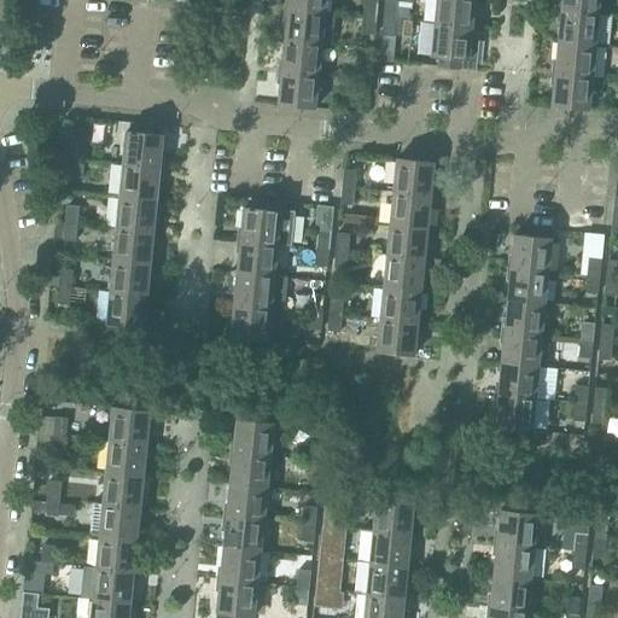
[(290,0),(290,7),(327,12),(327,0),(290,0)]
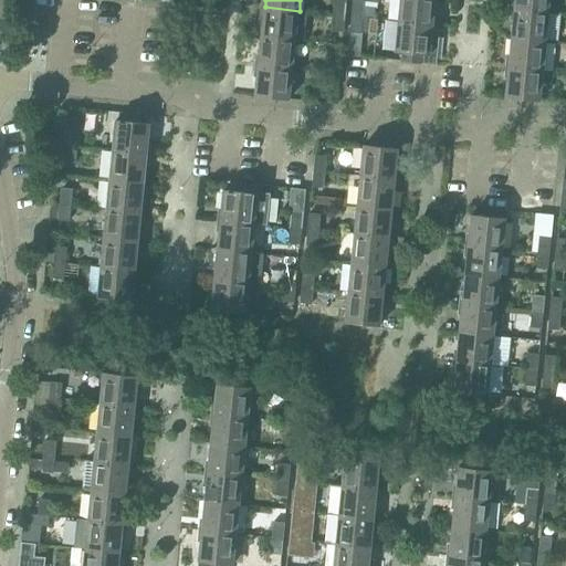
[(336,0),(335,14),(346,16),(347,0),(336,0)]
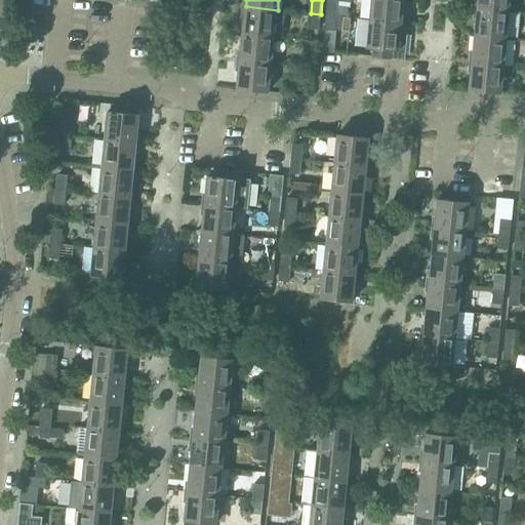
[(328,0),(327,14),(337,15),(338,1),(328,0)]
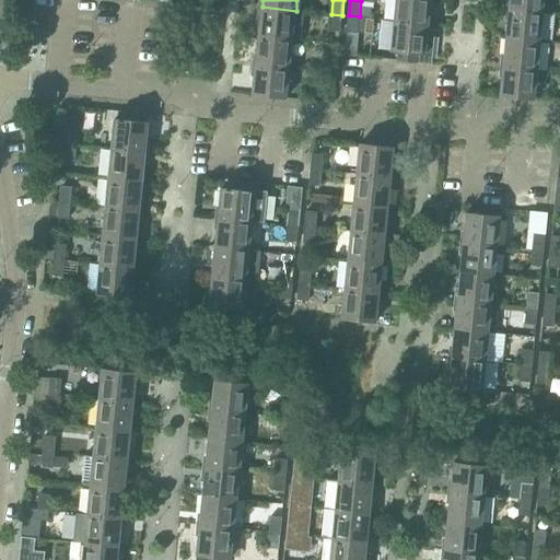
[(397,0),(395,21),(429,24),(431,0),(397,0)]
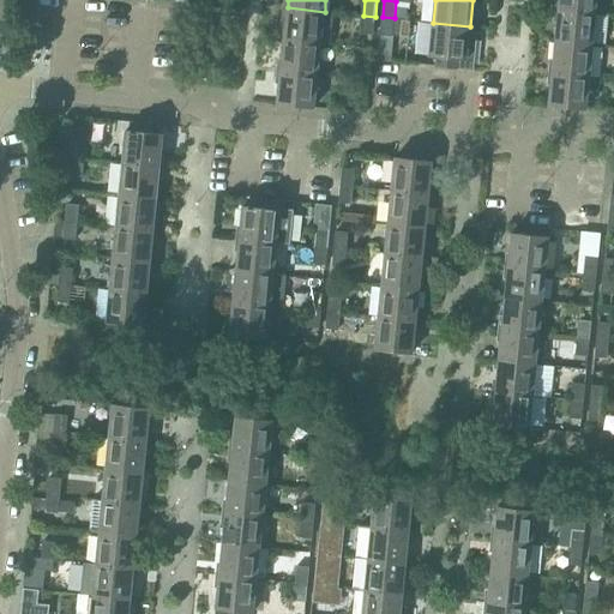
[(559,0),(559,10),(596,13),(597,0),(559,0)]
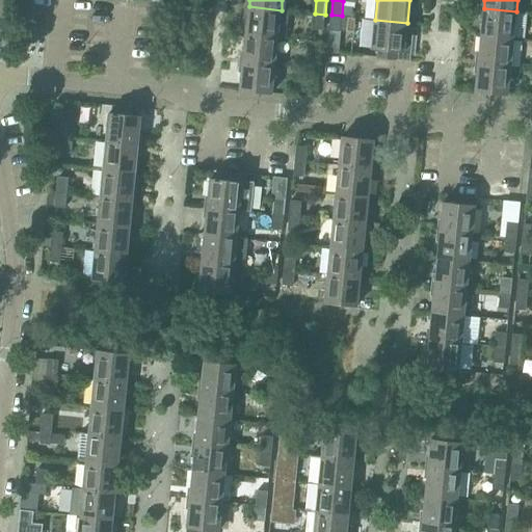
[(282,10),(249,6),(246,34),(278,37),(287,38),(290,10),(282,10)]
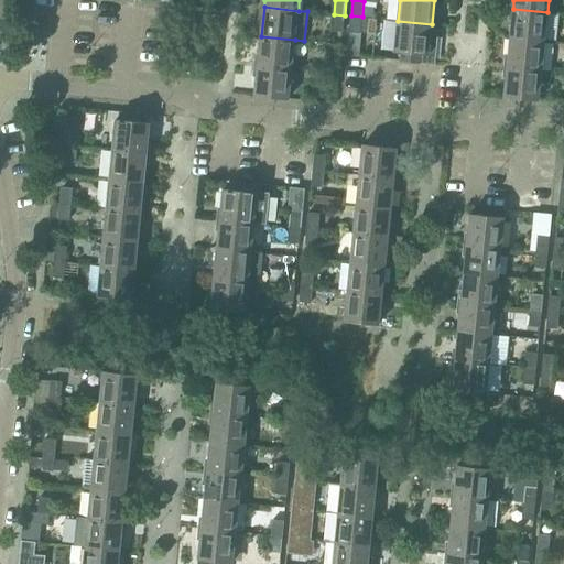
[(513,9),(510,38),(545,41),(548,12),(513,9)]
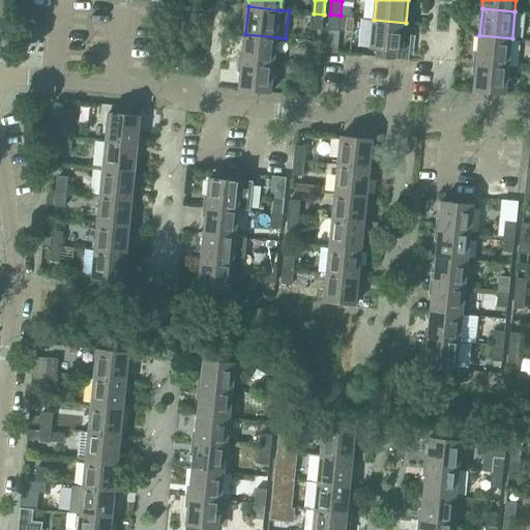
[(324,15),(314,13),(313,28),(323,29),(324,15)]
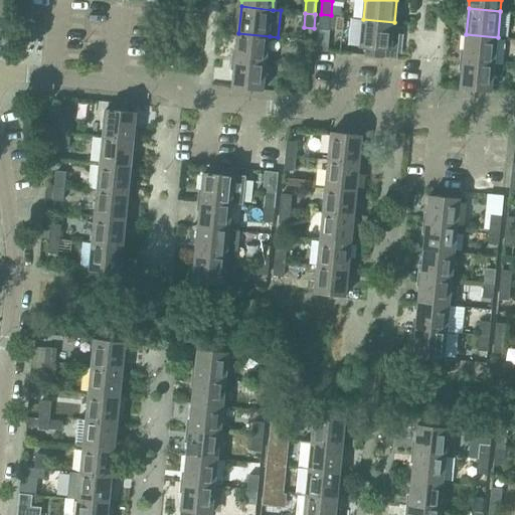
[(331,15),(321,14),(317,50),(327,51),(331,15)]
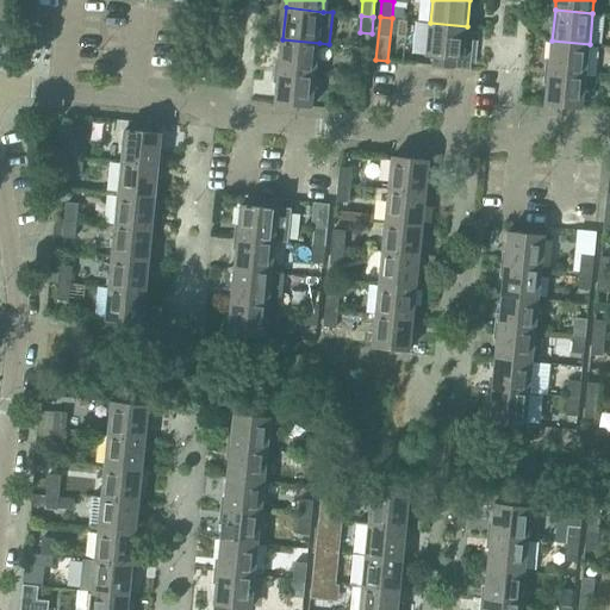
[(467,26),(430,23),(427,55),(435,55),(434,64),(471,69),(474,38),(466,37),(467,26)]
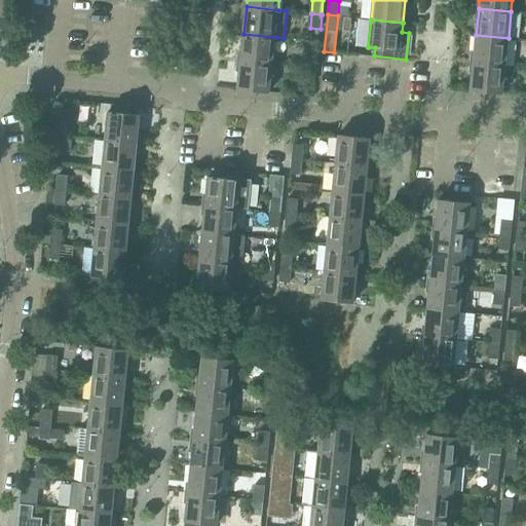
[(243,34),(240,61),(272,64),(275,37),(243,34)]
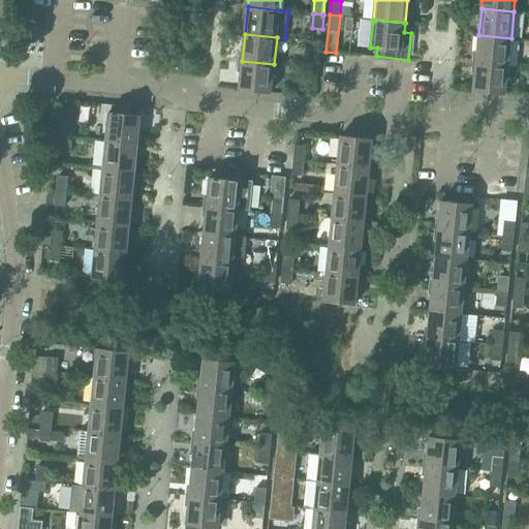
[(478,35),(476,62),(508,65),(511,38),(478,35)]
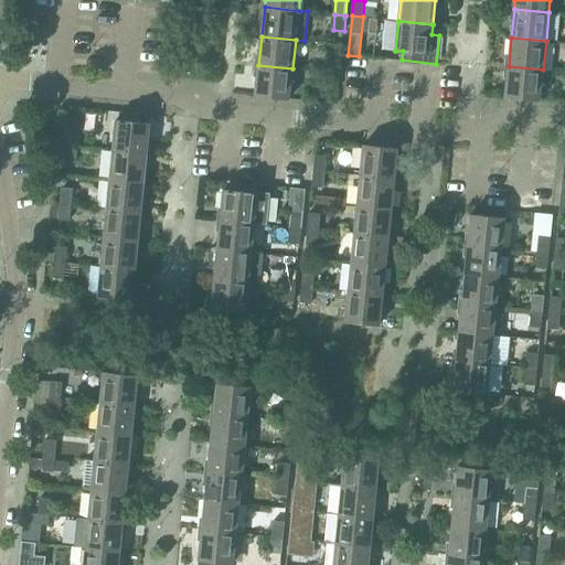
[(330,56),(329,72),(340,73),(341,57),(330,56)]
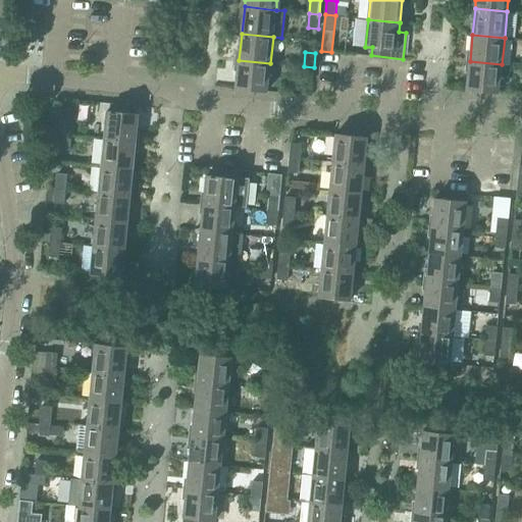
[(270,63),(239,60),(237,88),(268,91),(270,63)]
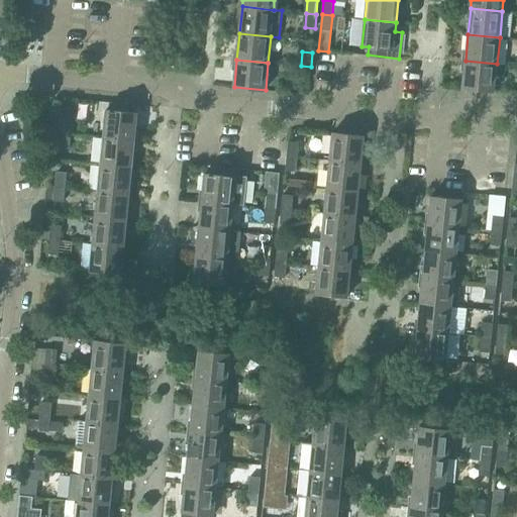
[(497,64),(466,61),(462,88),(494,91),(497,64)]
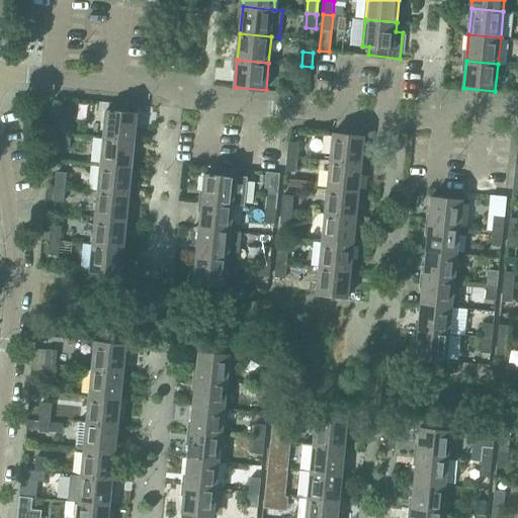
[(312,67),(301,66),(299,81),(310,82),(312,67)]
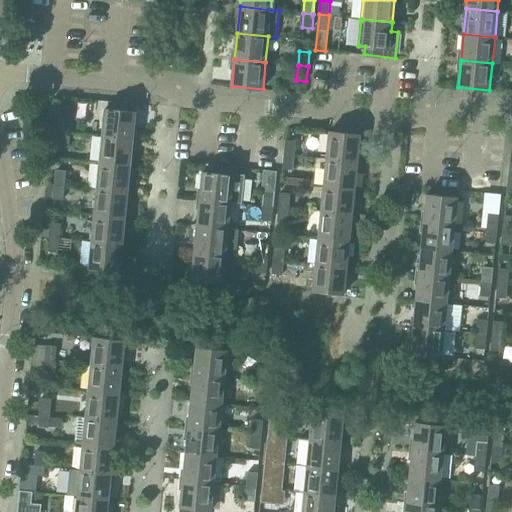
[(105,109),(103,136),(134,139),(137,112),(105,109)]
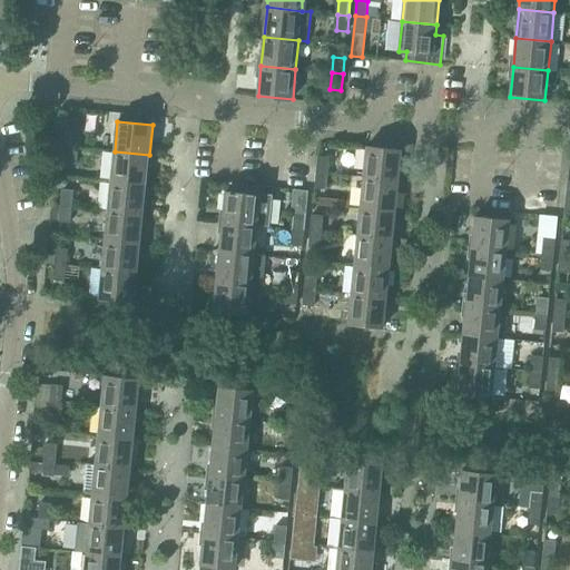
[(69,130),(68,146),(79,147),(80,131),(69,130)]
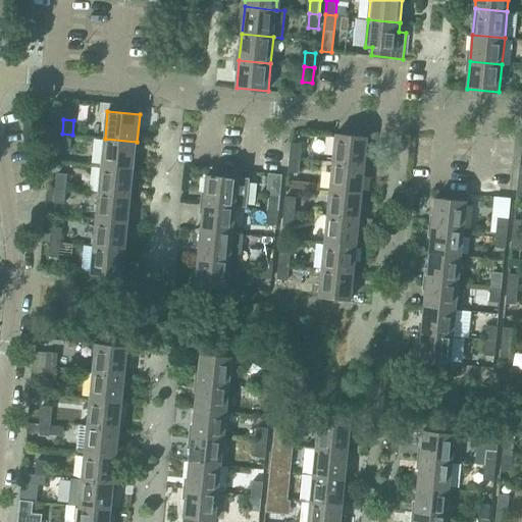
[(72,135),(62,134),(60,149),(70,150),(72,135)]
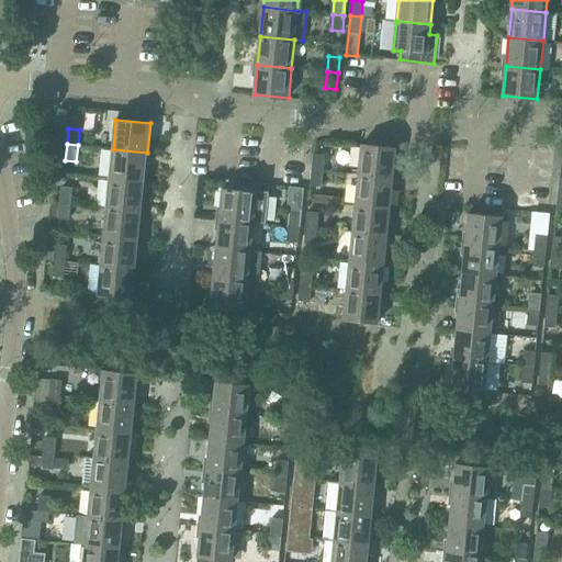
[(362,144),(359,175),(393,178),(396,147),(362,144)]
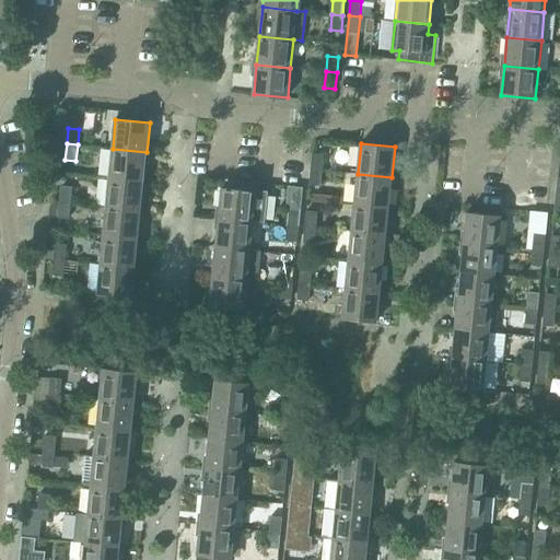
[(113,149),(109,177),(143,181),(147,152),(113,149)]
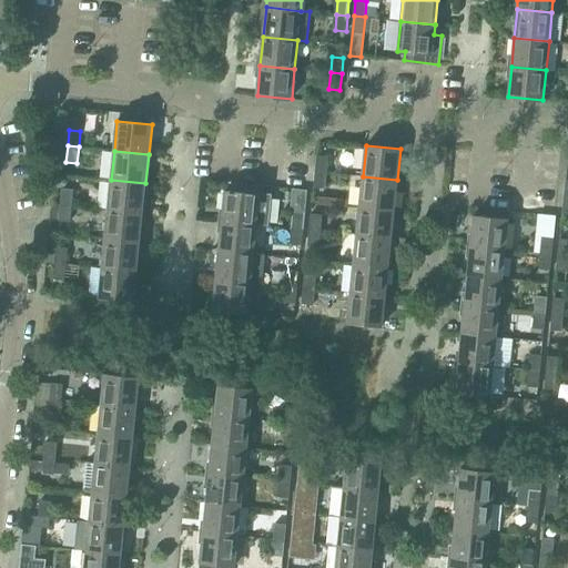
[(317,155),(316,171),(327,172),(328,156),(317,155)]
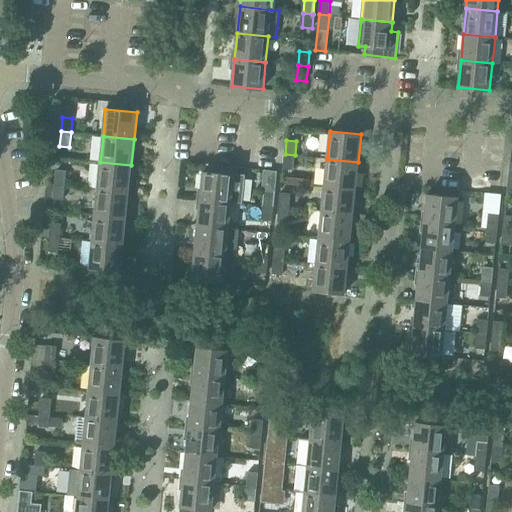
[(295,155),(285,154),(283,169),(293,170),(295,155)]
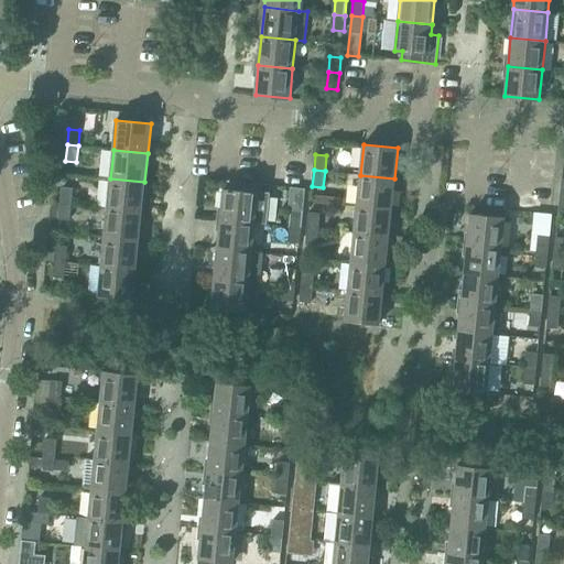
[(360,175),(357,204),(391,207),(394,179),(360,175)]
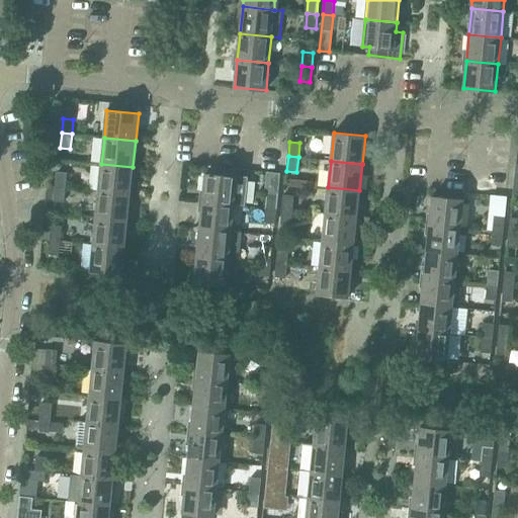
[(101,164),(98,190),(131,193),(133,167),(101,164)]
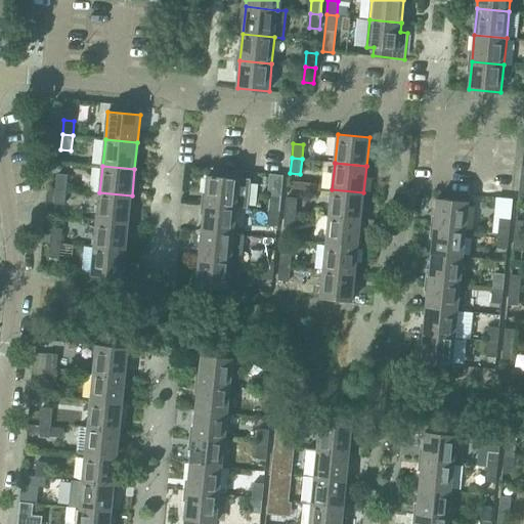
[(58,174),(56,188),(67,189),(69,175),(58,174)]
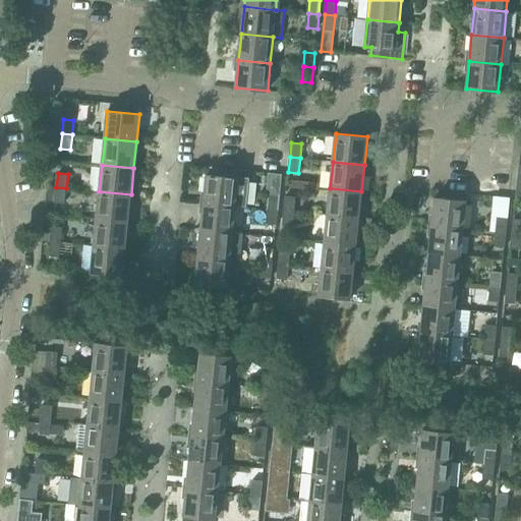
[(207,175),(204,203),(235,206),(245,207),(248,179),(207,175)]
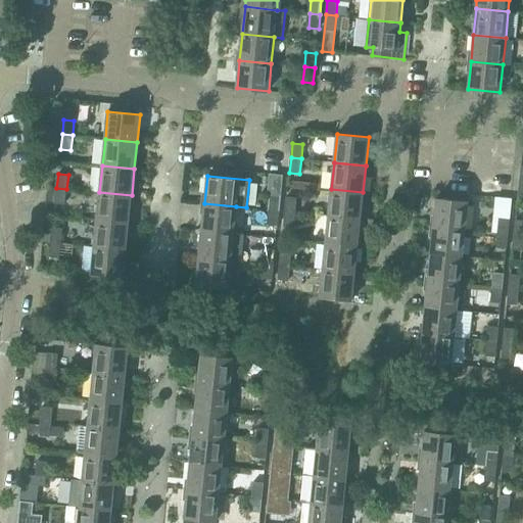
[(66,189),(56,188),(55,202),(65,203),(66,189)]
